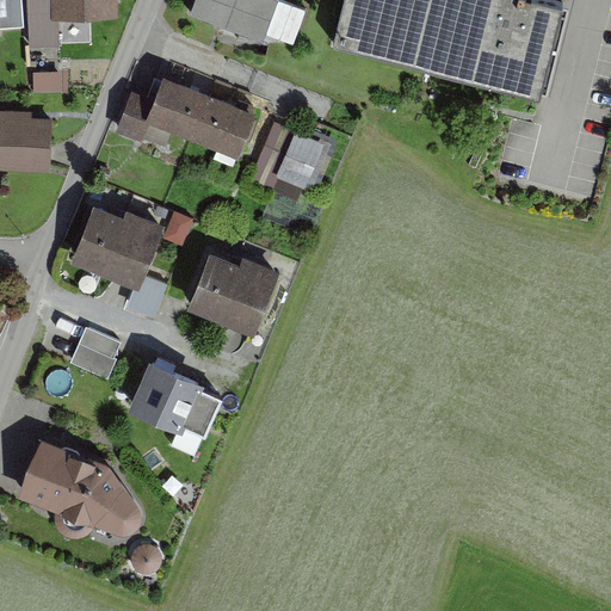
[(0,0),(0,25),(24,25),(23,0),(0,0)]
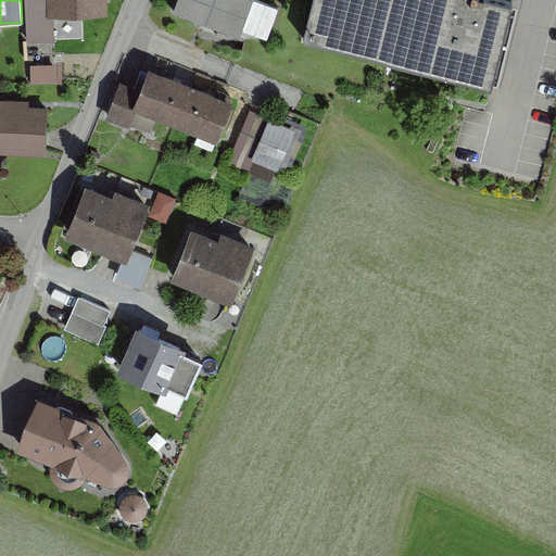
[(26,0),(27,26),(54,25),(54,16),(109,14),(108,0),(26,0)]
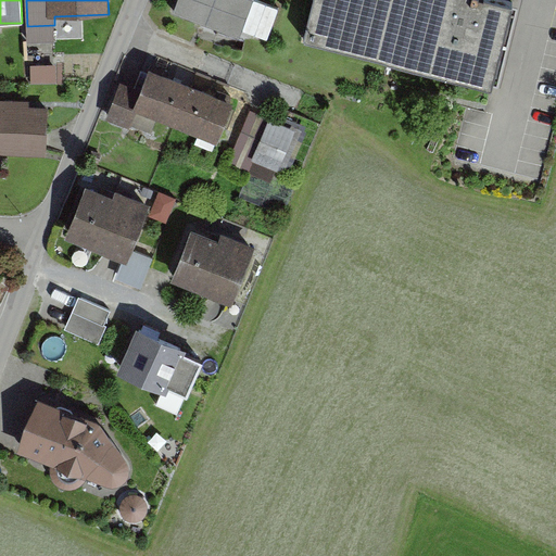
[(177,0),(174,11),(240,35),(252,0),(177,0)]
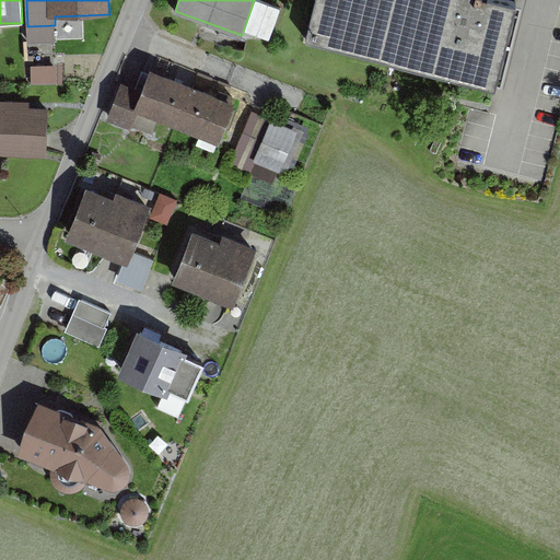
[(316,0),(306,42),(401,66),(417,0),(316,0)]
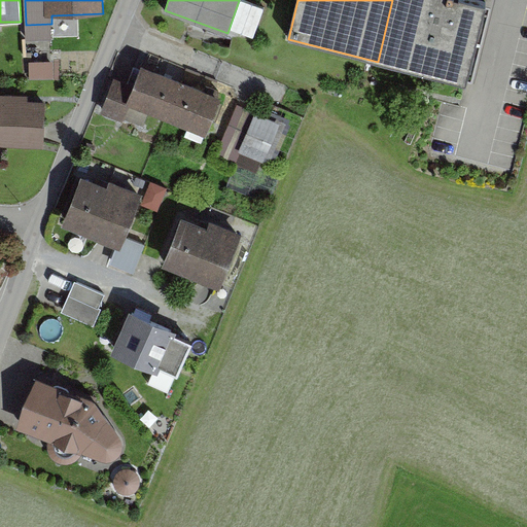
[(487,3),(476,0),(392,0),(378,62),(466,83),(487,3)]
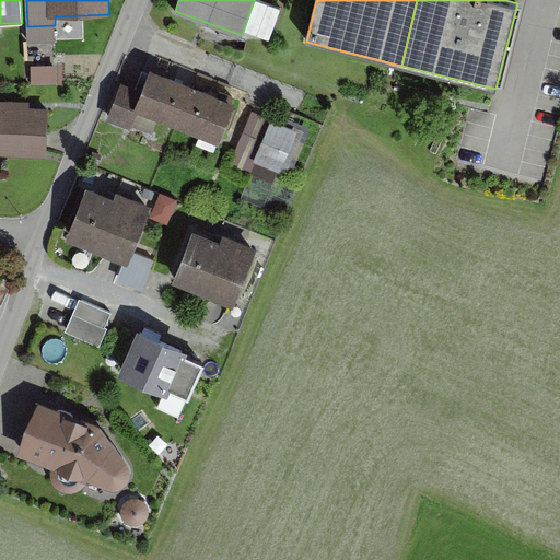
[(161,80),(149,74),(131,117),(214,150),(231,108),(161,80)]
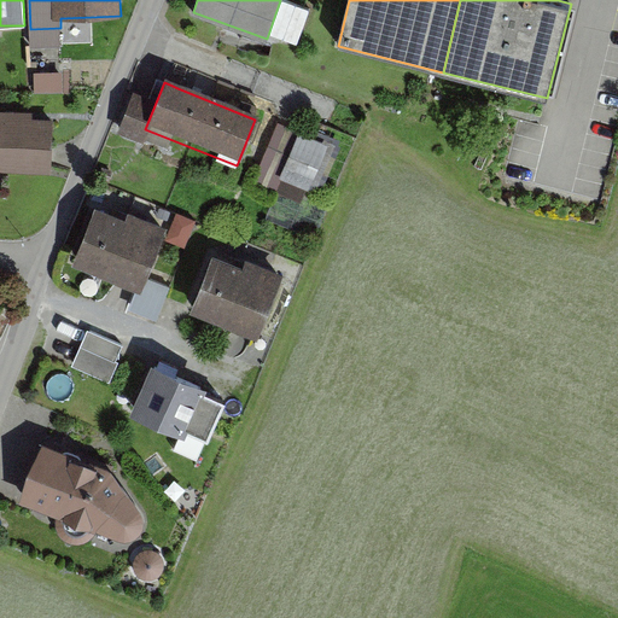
[(56,121),(0,116),(0,173),(52,176),(56,121)]
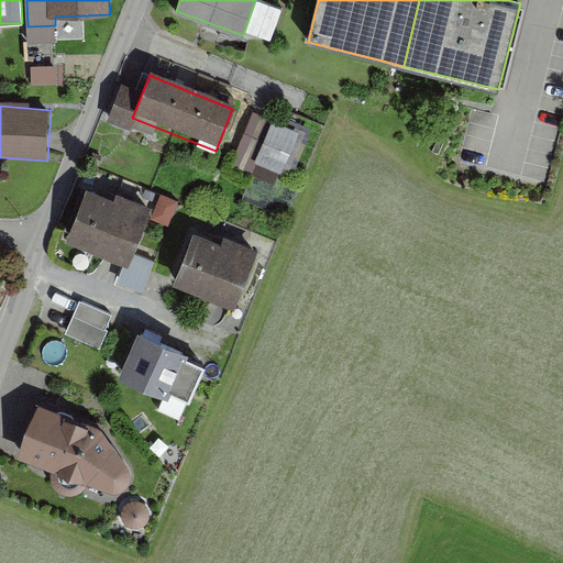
[(299,132),(255,114),(234,169),(277,186),(299,132)]
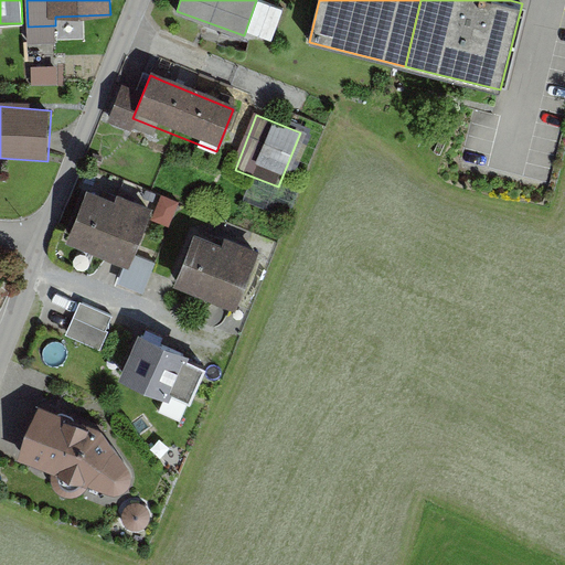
[(112,200),(85,189),(63,244),(125,268),(149,209),(115,194),(112,200)]
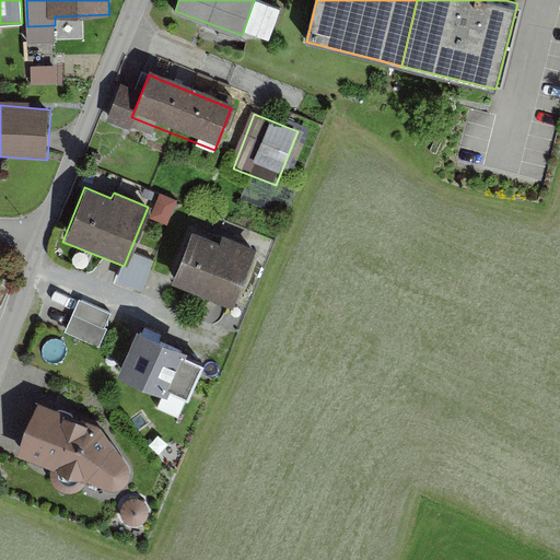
[(161,194),(151,218),(168,225),(178,201),(161,194)]
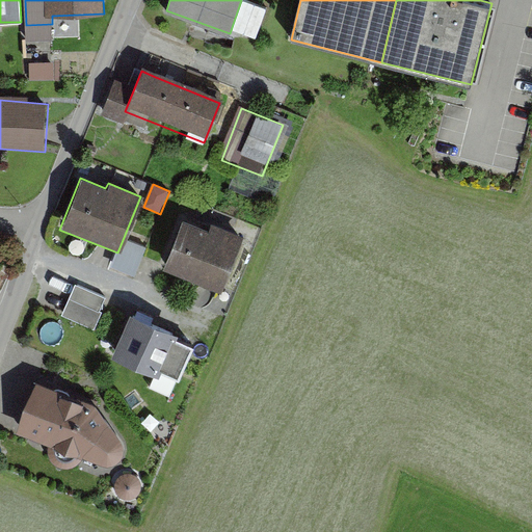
[(207,231),(181,221),(160,270),(219,291),(240,237),(210,224),(207,231)]
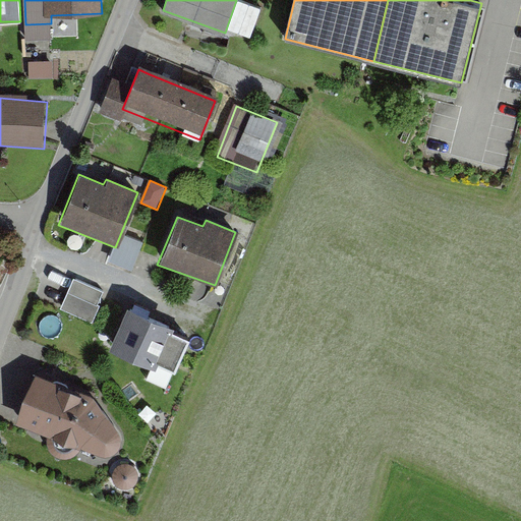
[(75,281),(62,309),(92,323),(100,305),(98,305),(103,293),(75,281)]
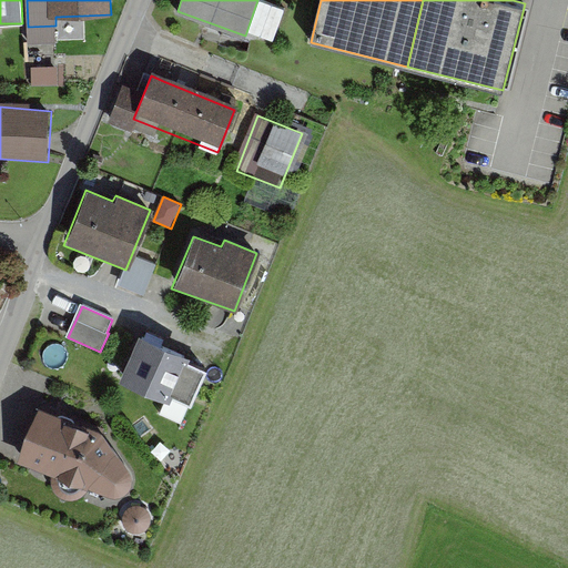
[(191,352),(141,330),(120,375),(171,397),(173,393),(189,357),(191,352)]
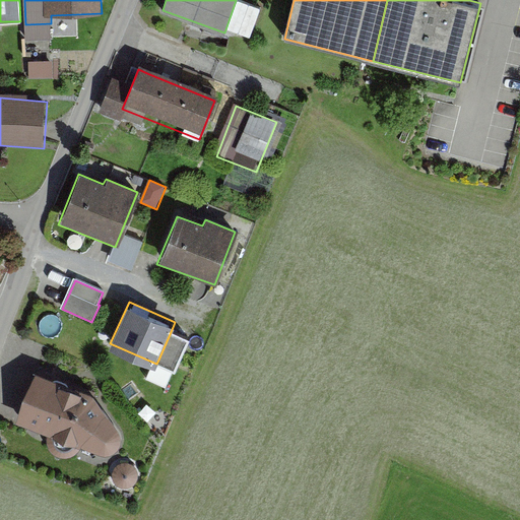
[(190,335),(173,327),(158,360),(176,367),(190,335)]
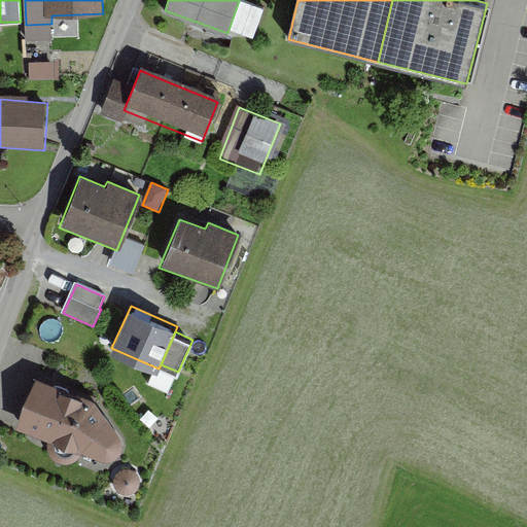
[(84,401),(29,376),(10,430),(51,443),(48,452),(56,461),(67,465),(78,461),(82,453),(107,463),(119,460),(124,450),(123,438),(89,397),(84,401)]
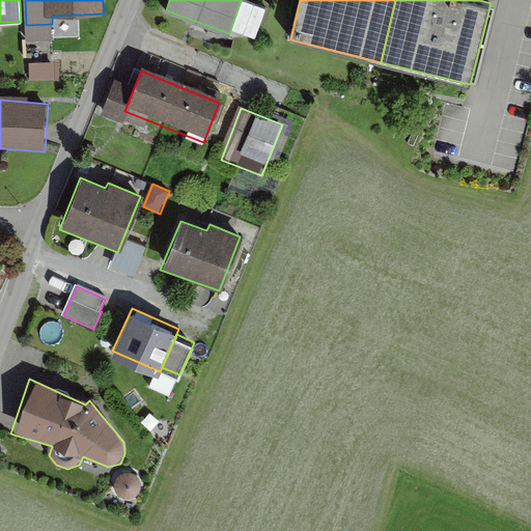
[(142,479),(129,472),(116,479),(117,494),(130,501),(142,494),(142,479)]
